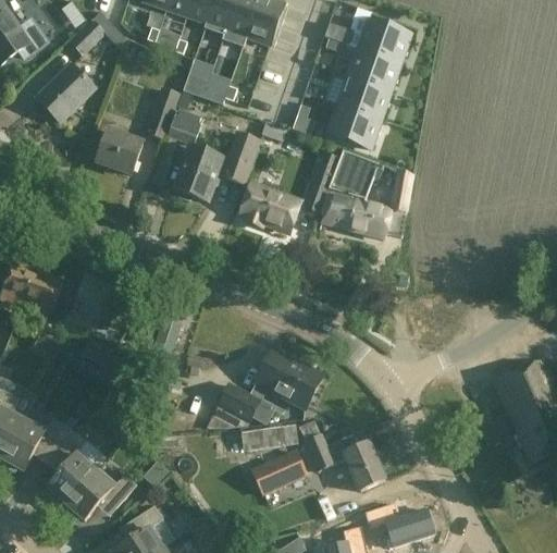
[(35,22),(28,21),(20,27),(1,0),(0,0),(0,64),(19,52),(22,58),(27,59),(46,46),(47,39),(35,22)]
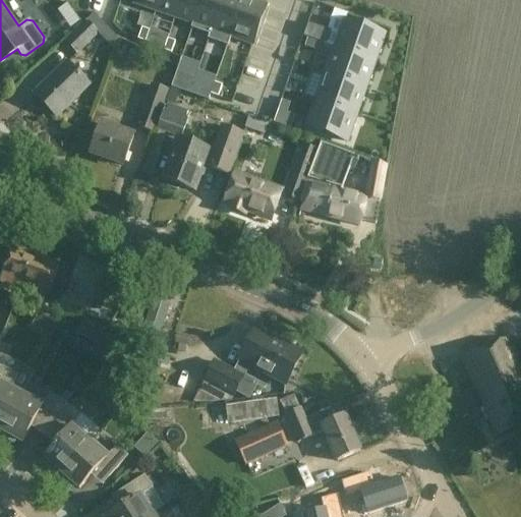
[(54,0),(60,14),(72,8),(68,0),(54,0)]
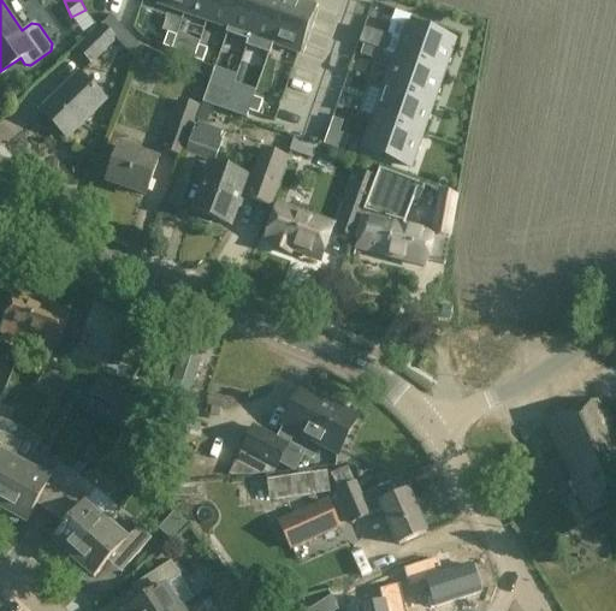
[(159,0),(159,1),(184,10),(188,0),(159,0)]
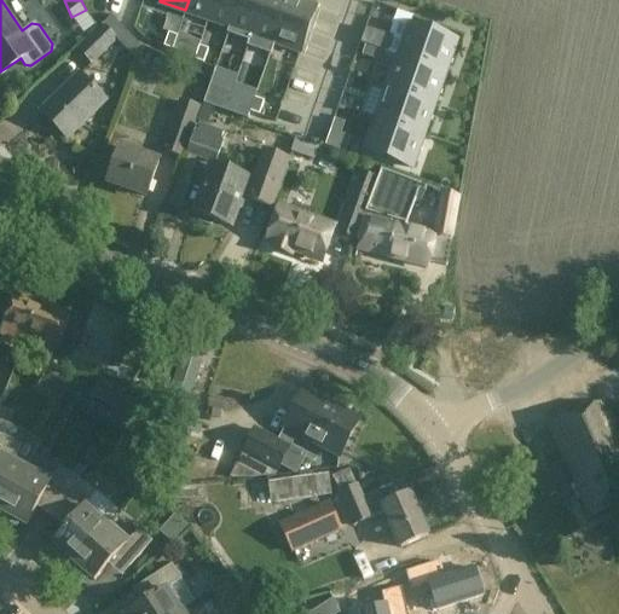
[(189,0),(185,10),(208,17),(213,0),(189,0)]
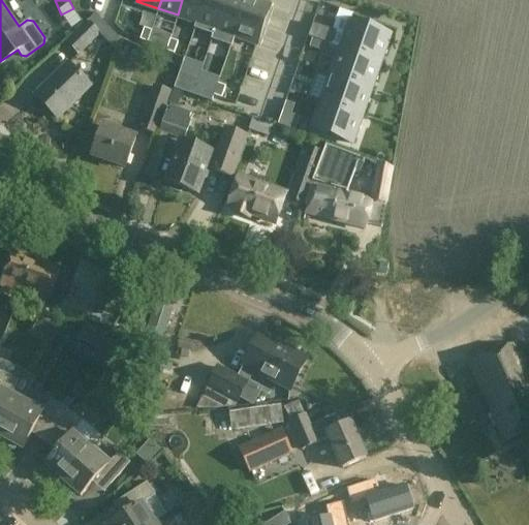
[(182,0),(178,14),(195,21),(196,22),(204,0),(182,0)]
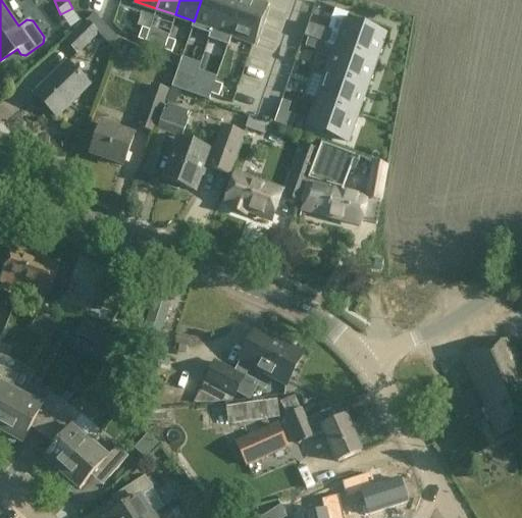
[(193,20),(191,26),(211,33),(213,28),(212,28),(221,0),(201,0),(194,21),(193,20)]
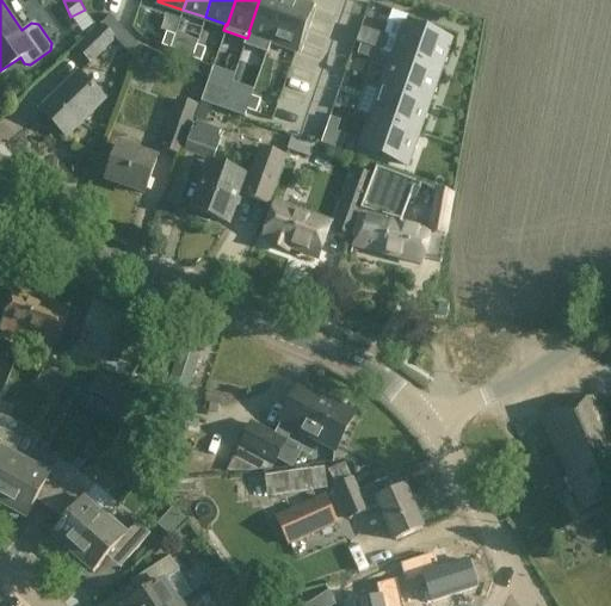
[(259,0),(248,32),(250,32),(270,39),(283,0),(259,0)]
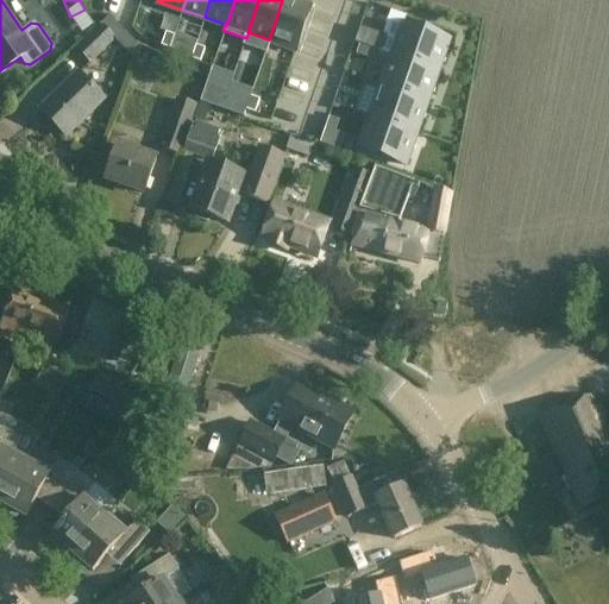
[(282,0),(269,39),(294,49),(309,4),(299,0),(282,0)]
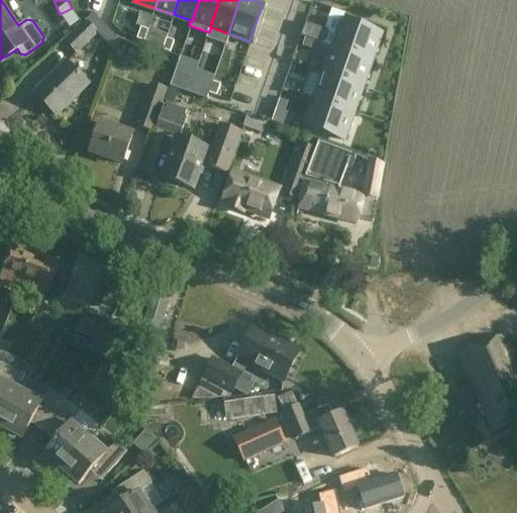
[(340,17),(331,44),(372,59),(382,31),(340,17)]
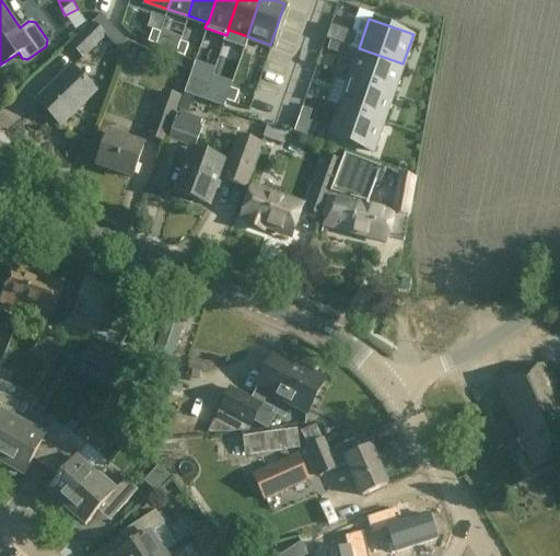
[(91,22),(70,43),(83,57),(107,34),(101,27),(93,20),(91,22)]
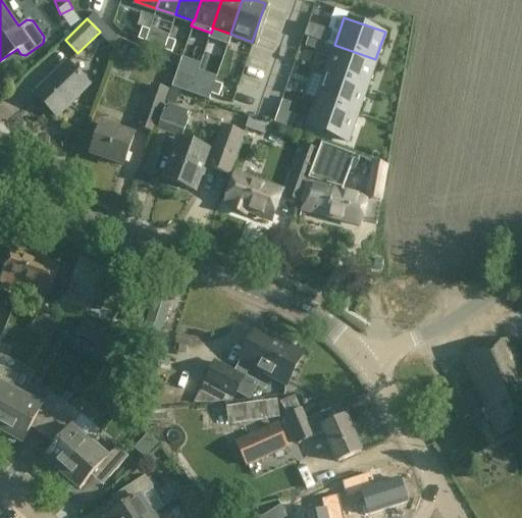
[(309,20),(304,34),(327,42),(331,29),(309,20)]
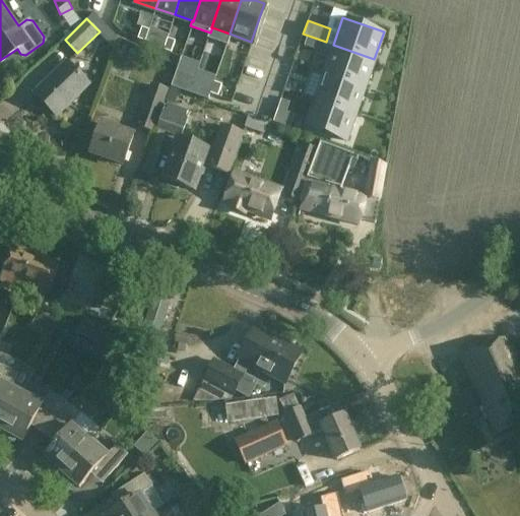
[(141,25),(137,37),(145,40),(148,27),(141,25)]
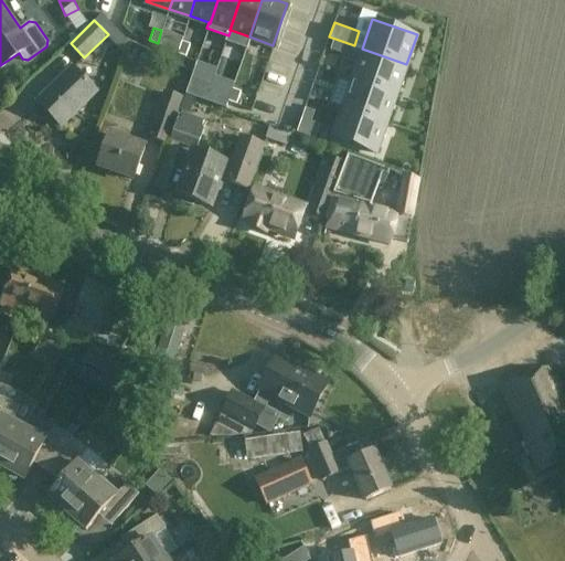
[(178,52),(182,40),(183,35),(177,33),(171,50),(178,52)]
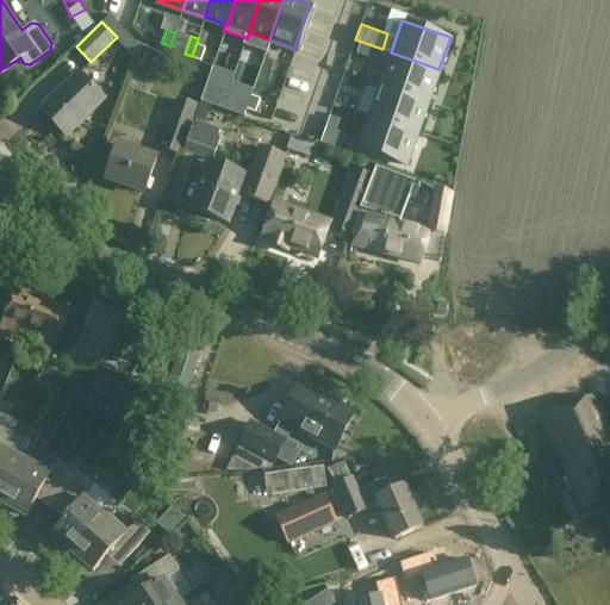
[(197,43),(192,56),(200,60),(205,45),(197,43)]
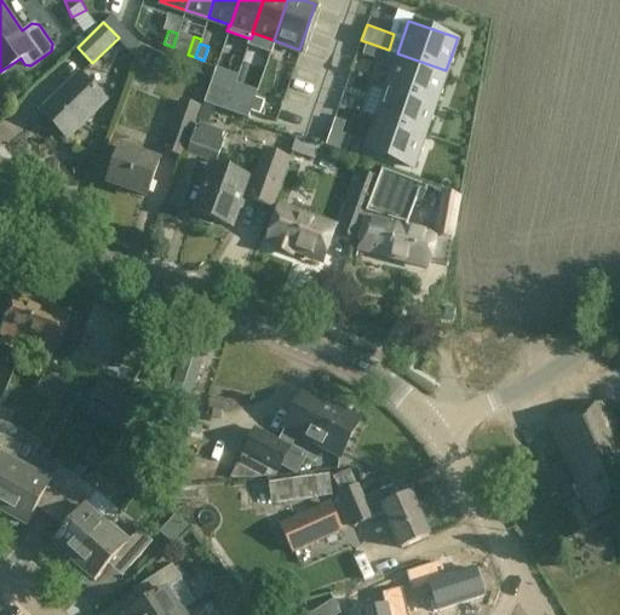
[(397,53),(386,85),(435,102),(446,70),(397,53)]
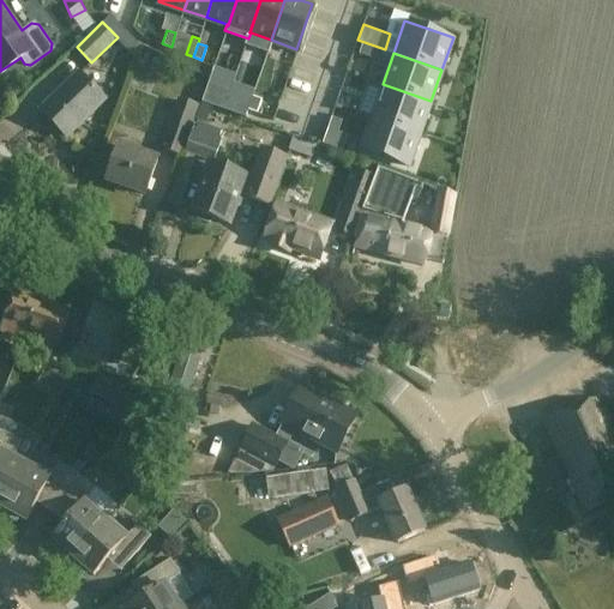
[(104,96),(80,71),(41,109),(66,134),(104,96)]
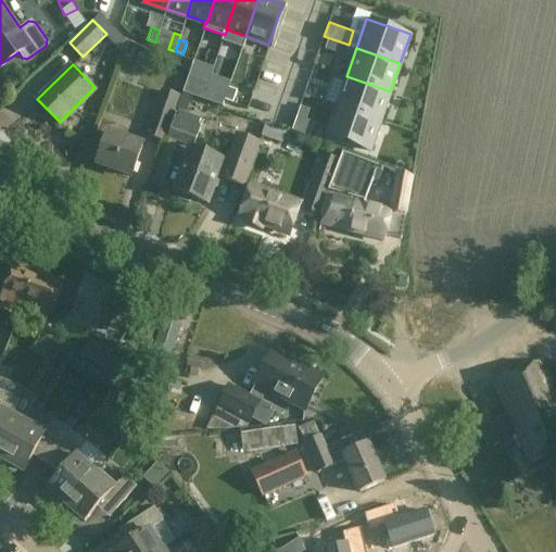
[(202,98),(209,80),(188,74),(182,91),(202,98)]
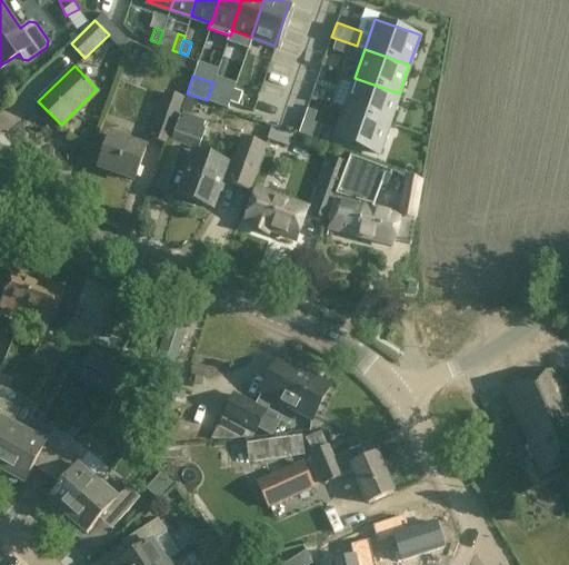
[(355,78),(345,106),(389,121),(399,93),(355,78)]
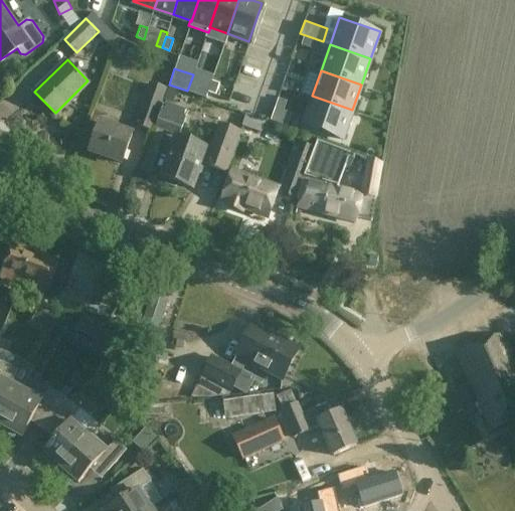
[(211,79),(207,91),(215,93),(219,81),(211,79)]
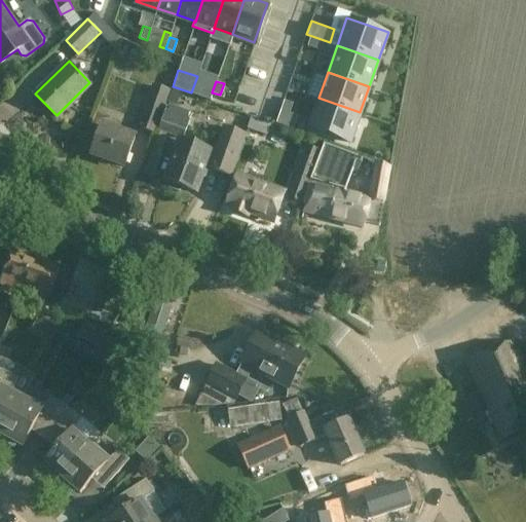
[(152,83),(138,125),(155,132),(170,89),(152,83)]
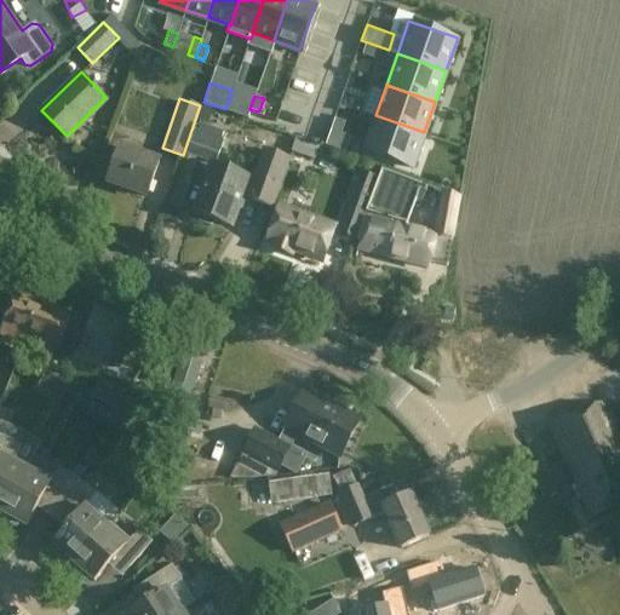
[(375,115),(365,148),(413,165),(424,132),(375,115)]
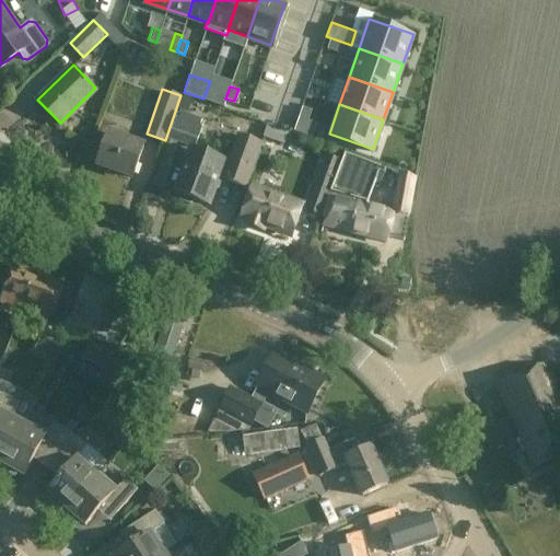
[(304,105),(300,115),(310,119),(313,108),(304,105)]
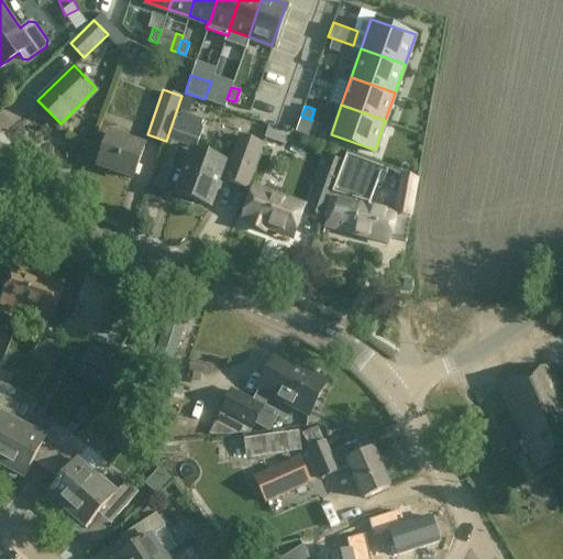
[(180,109),(172,133),(197,143),(206,118),(180,109)]
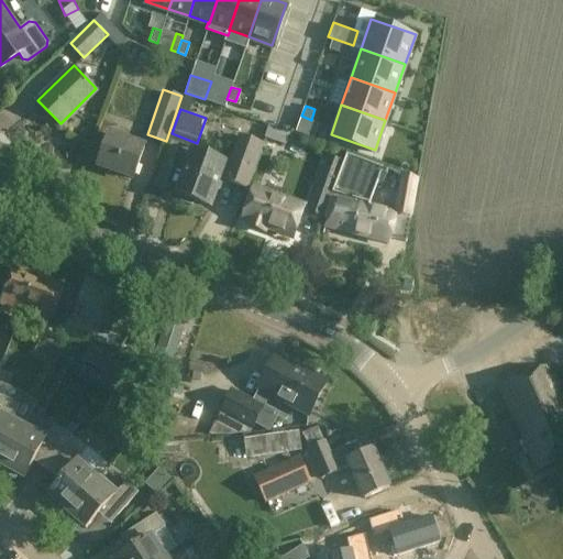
[(110,130),(106,142),(99,140),(91,159),(99,161),(98,163),(131,176),(143,142),(110,130)]
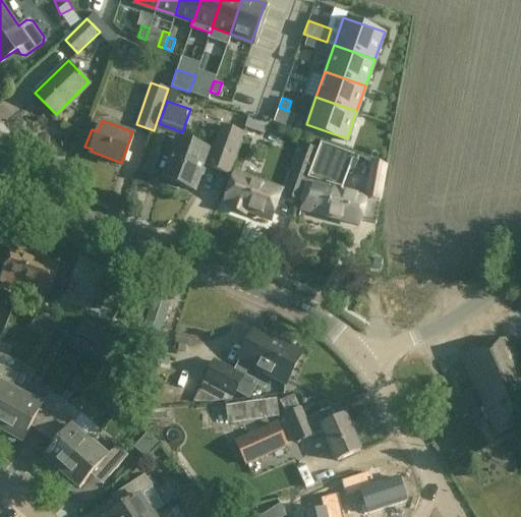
[(223,124),(220,133),(219,133),(207,167),(228,174),(240,141),(240,140),(243,131),(223,124)]
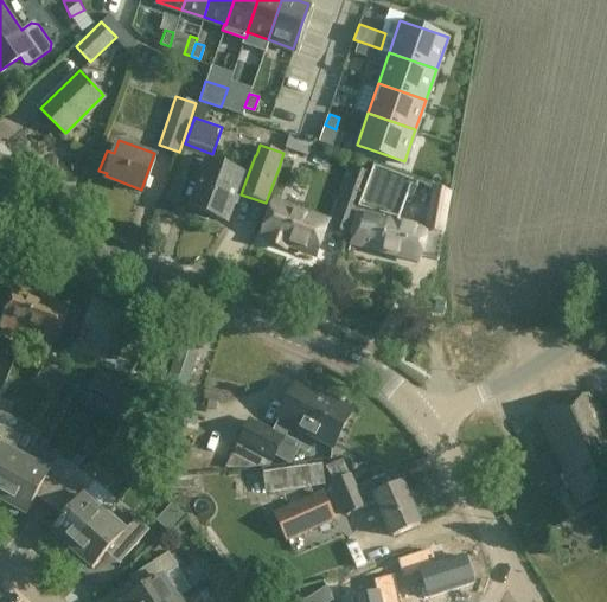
[(191,206),(193,207),(195,215),(205,218),(210,213),(227,219),(243,172),(208,159),(191,206)]
